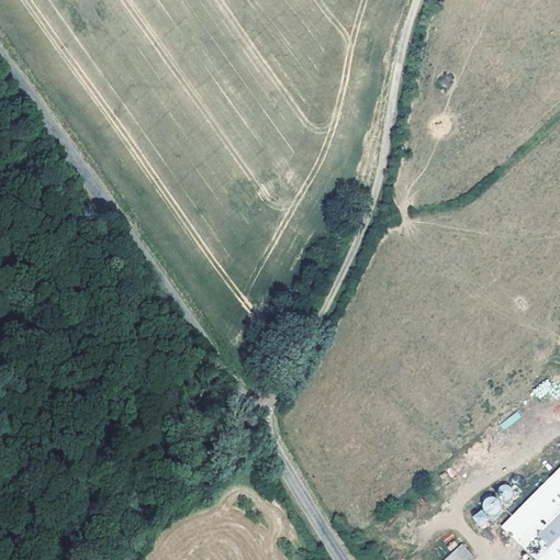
[(448,85),(450,71),(439,70),(437,84),(448,85)]
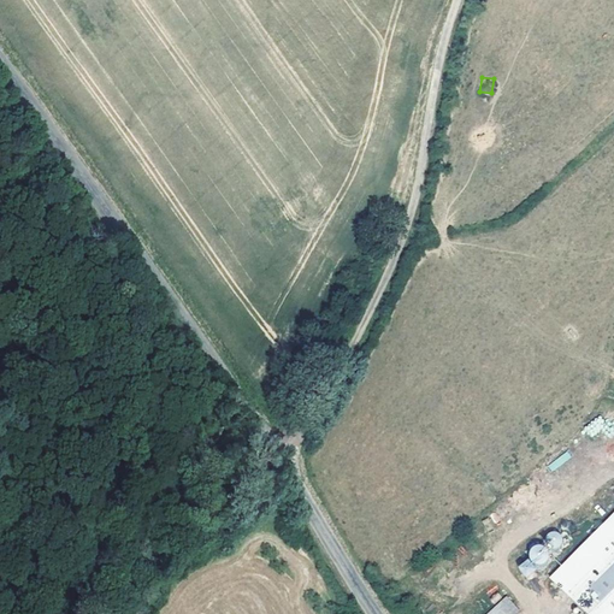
[(549,468),(570,454),(565,448),(544,462),(549,468)]
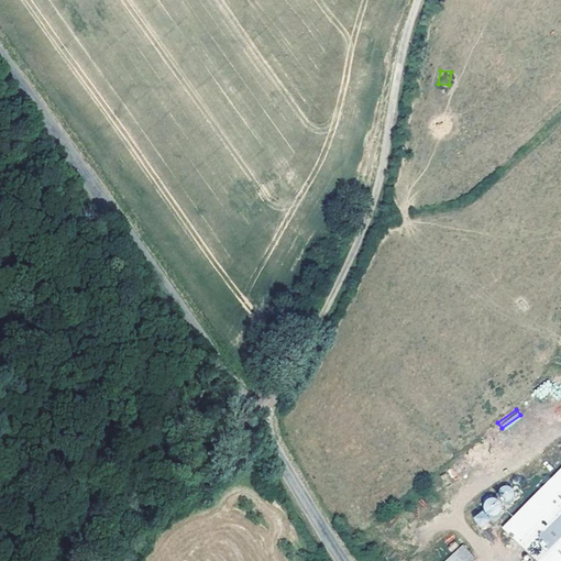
[(560,560),(560,468),(502,527),(535,560),(560,560)]
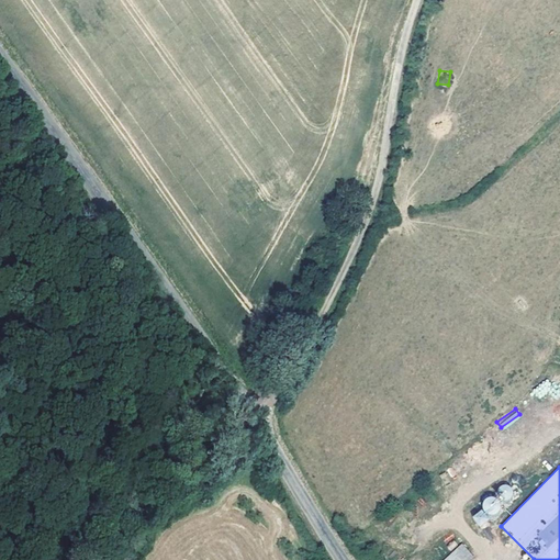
[(468,512),(477,524),(501,506),(492,494),(468,512)]
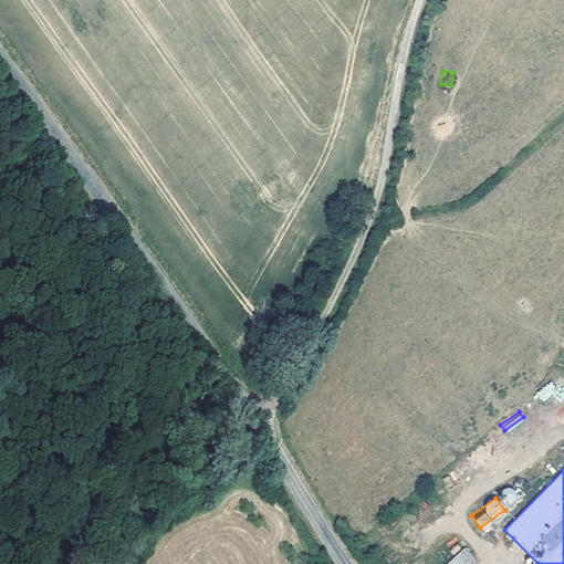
[(460,552),(447,563),(469,563),(471,563),(460,552)]
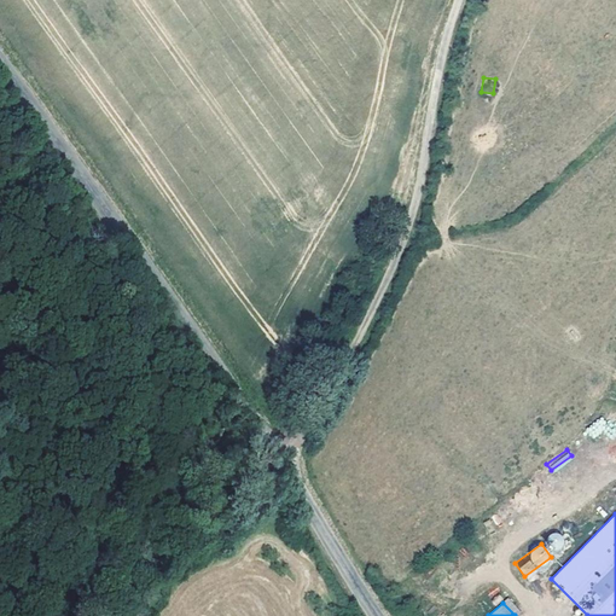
All buildings are outlined.
